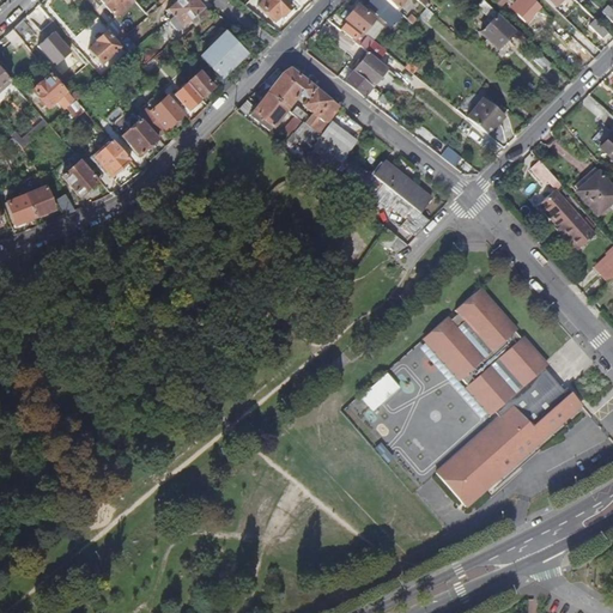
[(101,0),(117,17),(135,0),(134,0),(101,0)]
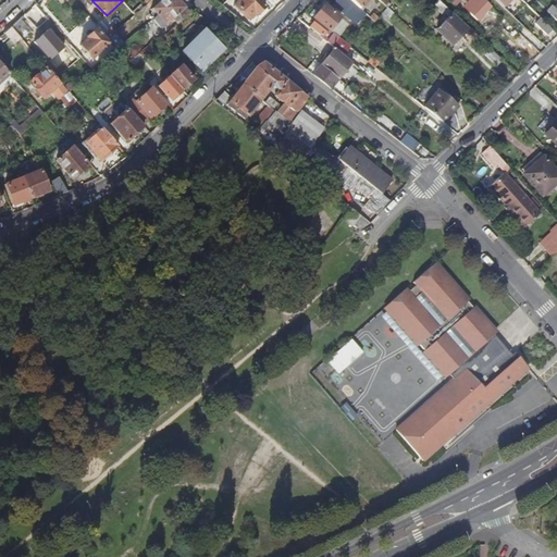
[(173,19),(178,24),(198,9),(185,10),(176,0),(161,0),(150,9),(156,15),(151,20),(159,28),(173,19)]
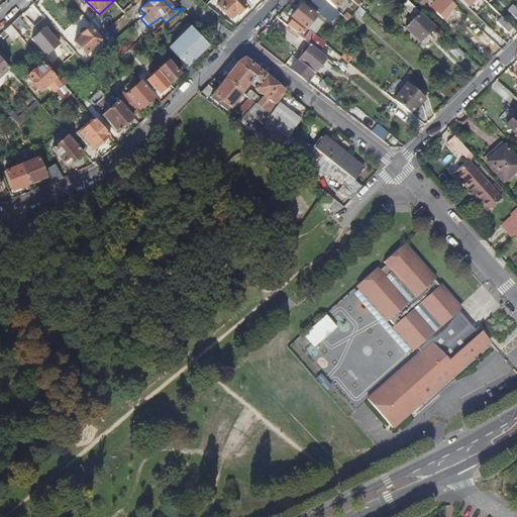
[(221,0),(217,4),(231,18),(236,12),(238,14),(246,6),(239,0),(221,0)]
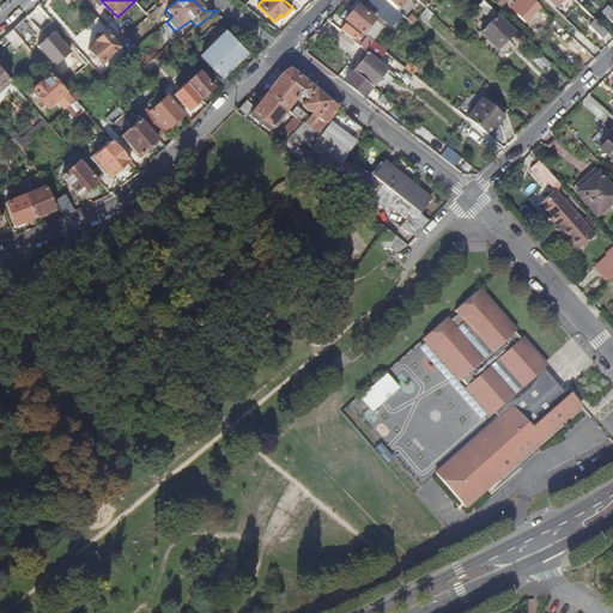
[(393,29),(404,17),(398,11),(384,0),(372,0),(368,6),(393,29)]
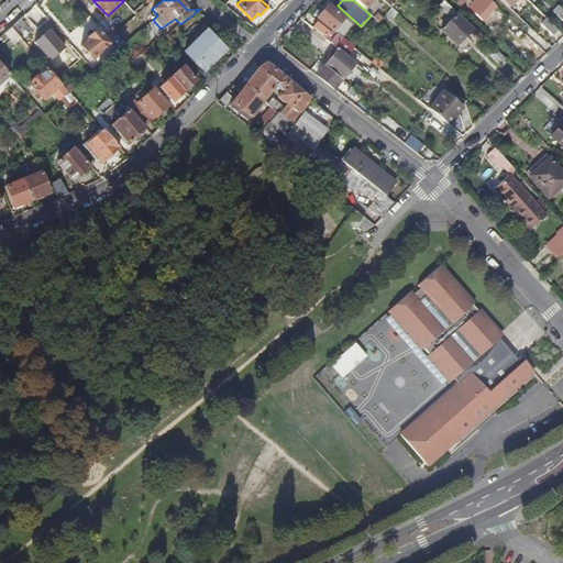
[(353,0),(365,10),(374,0),(353,0)]
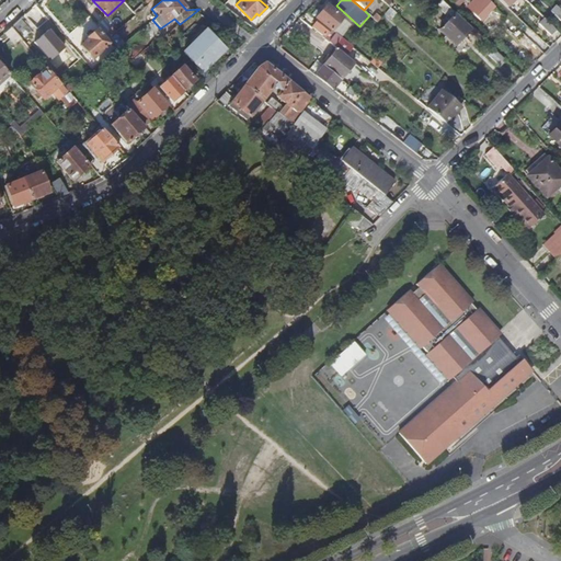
[(433,10),(428,16),(433,21),(442,12),(447,6),(443,0),(433,10)]
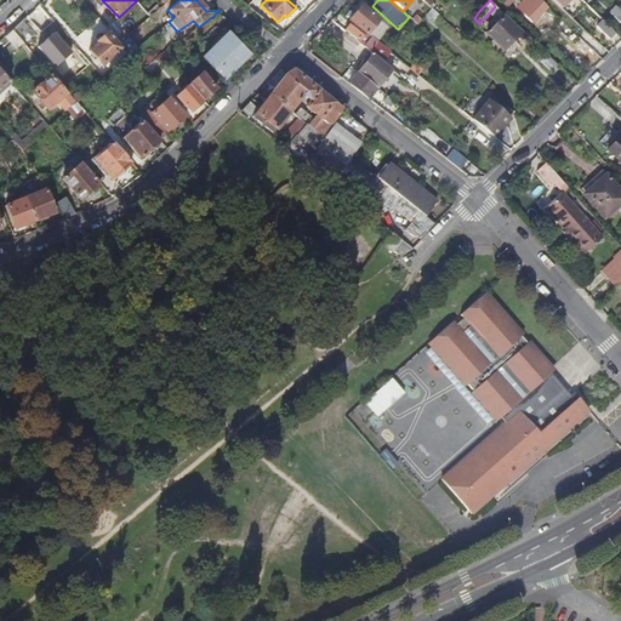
[(533,22),(547,7),(542,3),(539,0),(528,0),(531,3),(523,12),(533,22)]
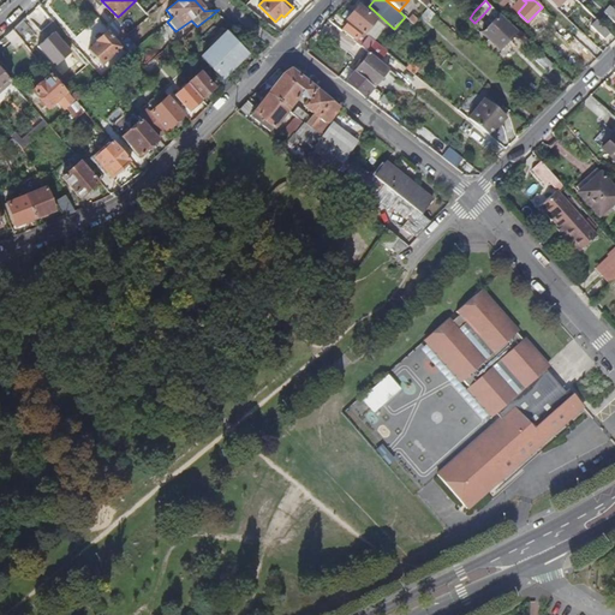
[(435,16),(440,11),(431,4),(429,6),(427,9),(429,10),(435,16)]
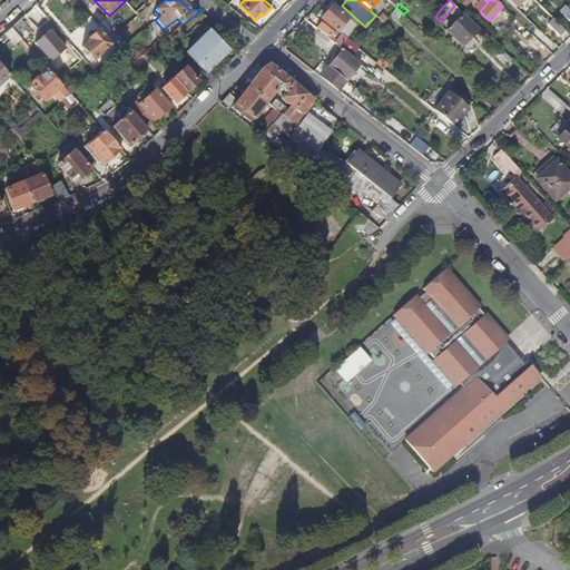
[(336,31),(338,32),(349,19),(332,6),(321,19),(323,21),(336,31)]
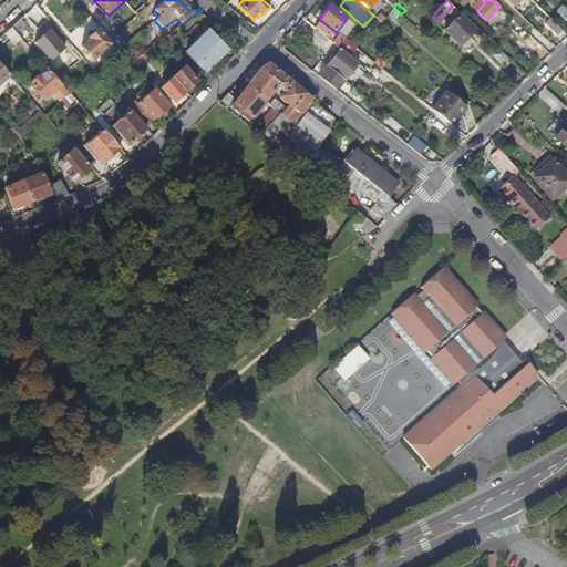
[(460,16),(461,13),(452,6),(446,12),(455,21),(445,31),(461,45),(475,31),(460,16)]
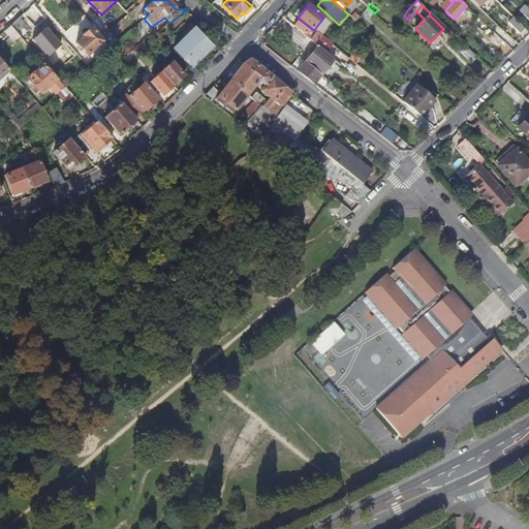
[(528,20),(528,9),(525,6),(519,11),(528,20)]
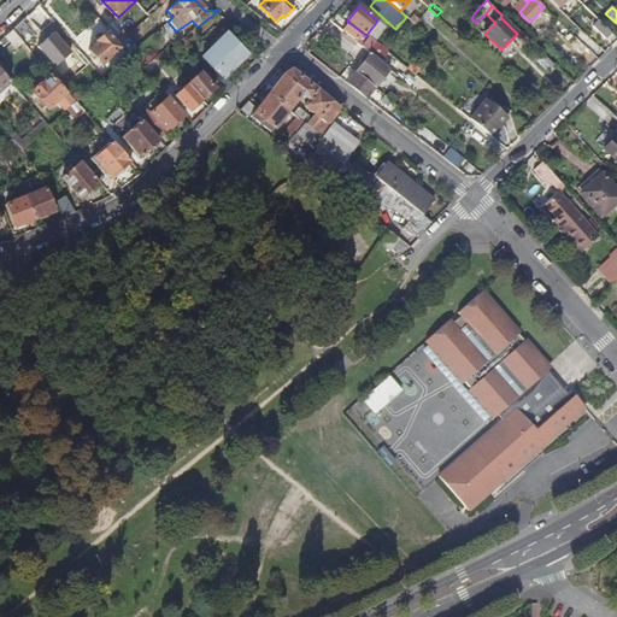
[(432,22),(436,16),(430,10),(424,16),(432,22)]
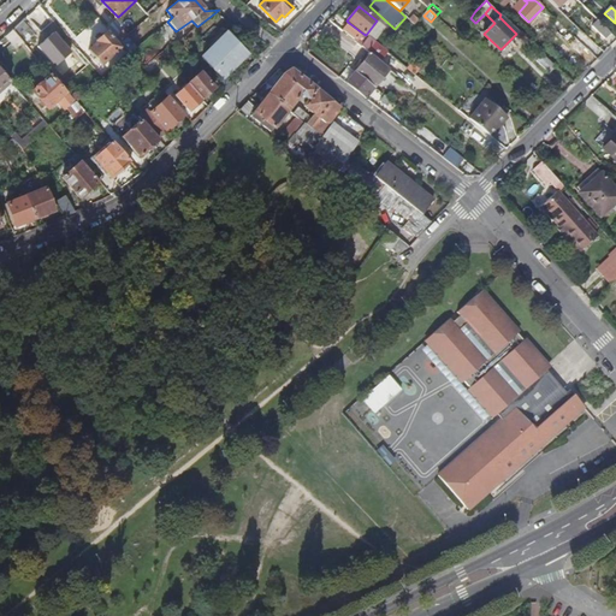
[(13,30),(25,43),(27,45),(37,36),(24,21),(13,30)]
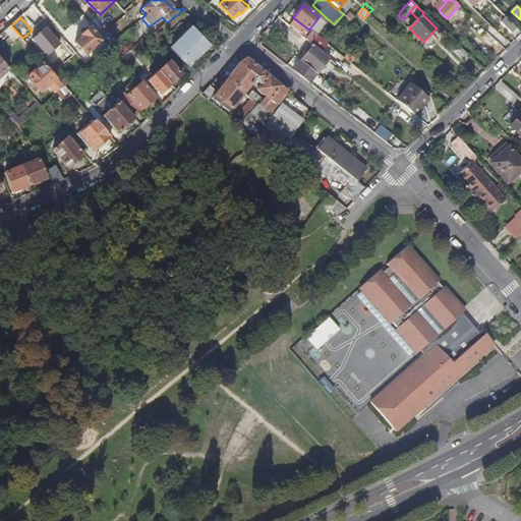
[(513,33),(518,27),(507,17),(502,22),(513,33)]
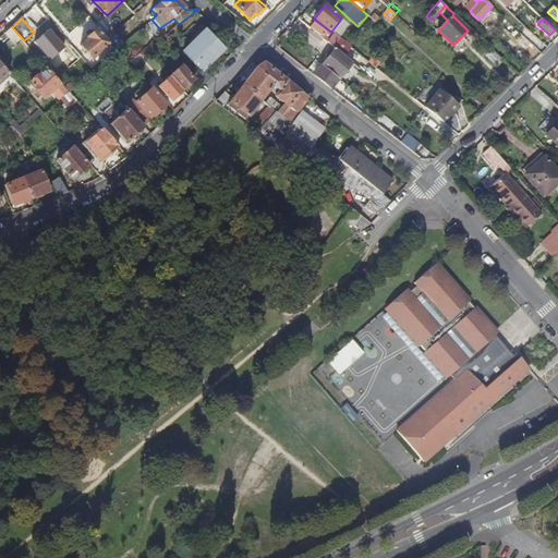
[(310,28),(323,38),(329,31),(316,21),(310,28)]
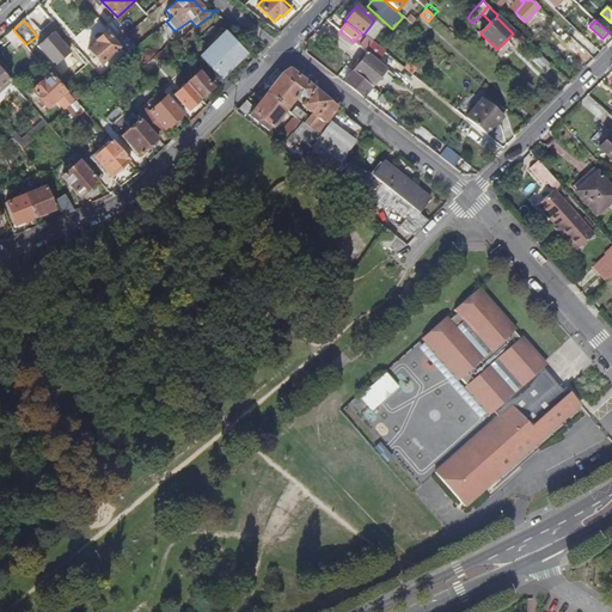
[(13,30),(5,37),(17,50),(25,43),(13,30)]
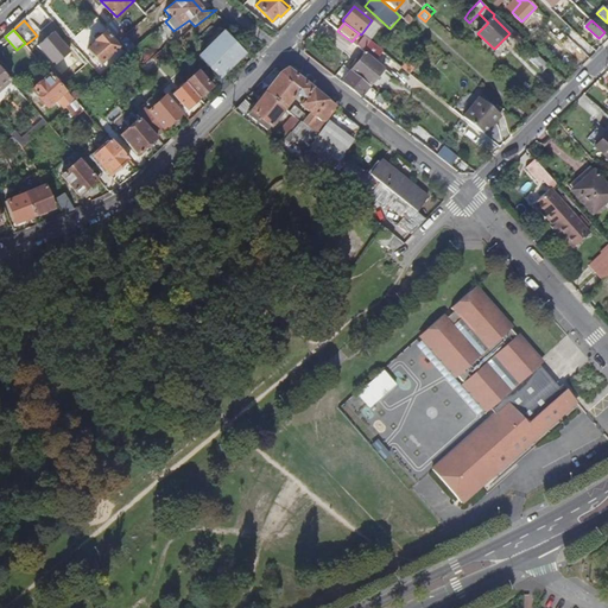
[(114,36),(119,42),(126,36),(121,30),(114,36)]
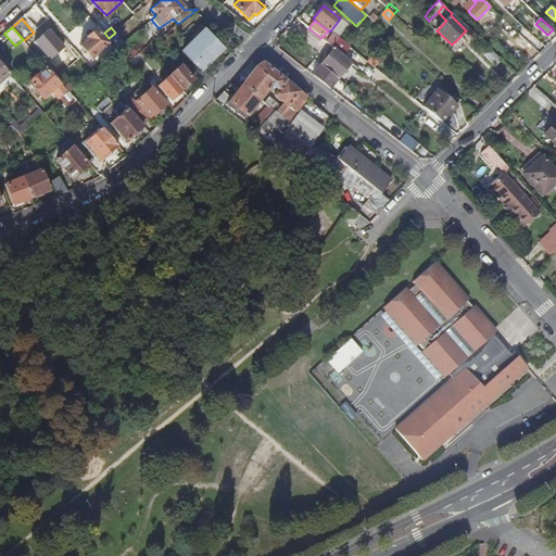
[(202,71),(226,49),(209,28),(184,50),(202,71)]
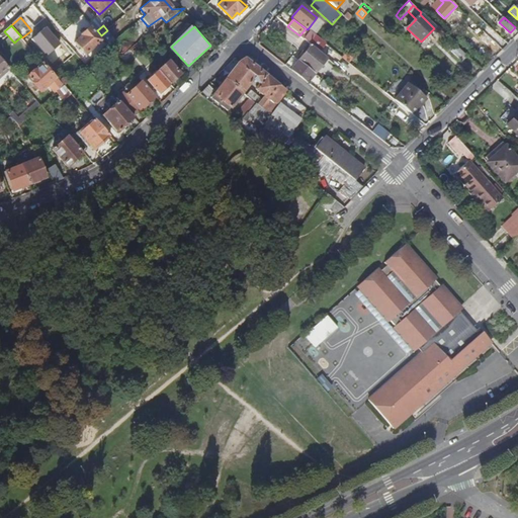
[(87,55),(102,40),(90,27),(81,35),(82,36),(75,42),(87,55)]
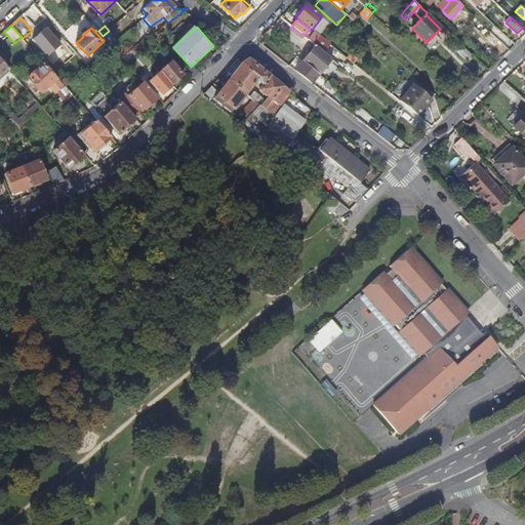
[(309,41),(315,33),(312,30),(310,29),(304,36),(309,41)]
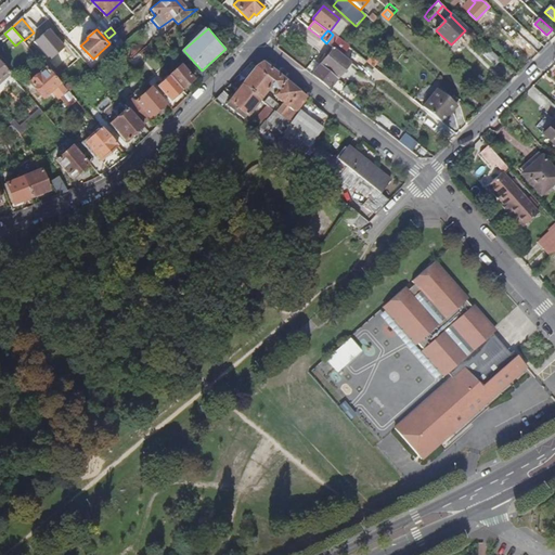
[(345,57),(351,49),(333,35),(326,43),(333,49),(345,57)]
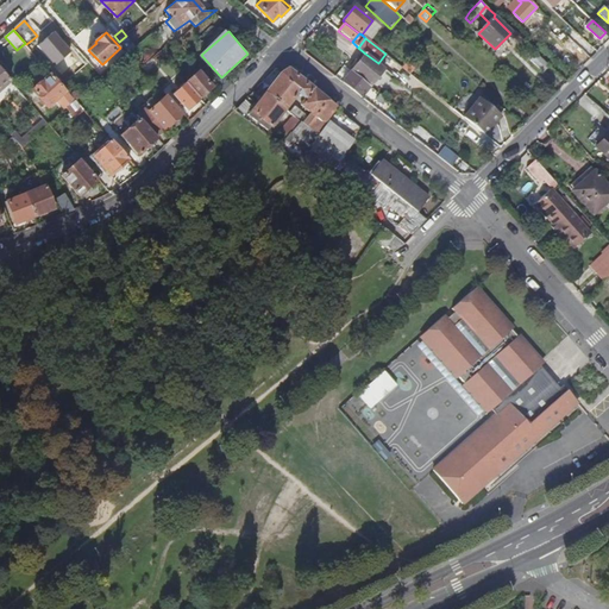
[(545,74),(551,67),(537,52),(531,60),(545,74)]
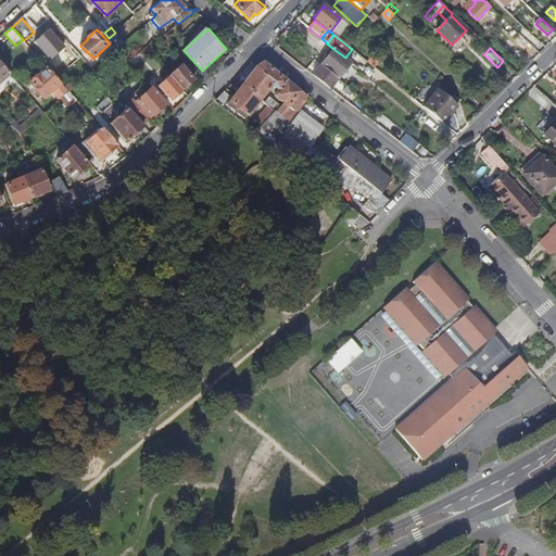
[(338,79),(351,62),(345,58),(333,49),(320,65),(338,79)]
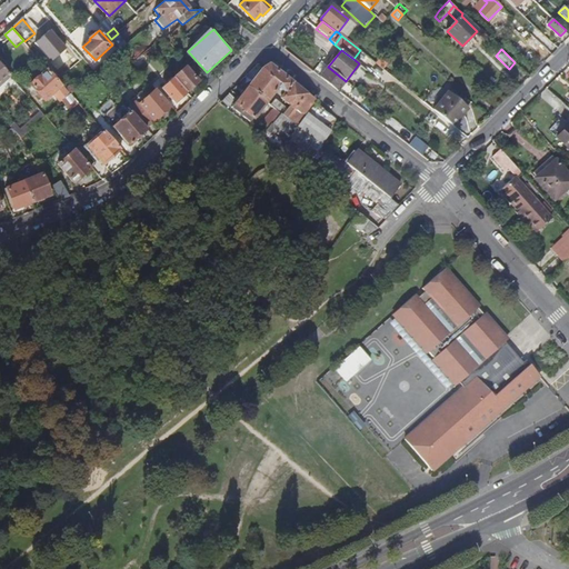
[(138,68),(133,62),(127,68),(131,73),(138,68)]
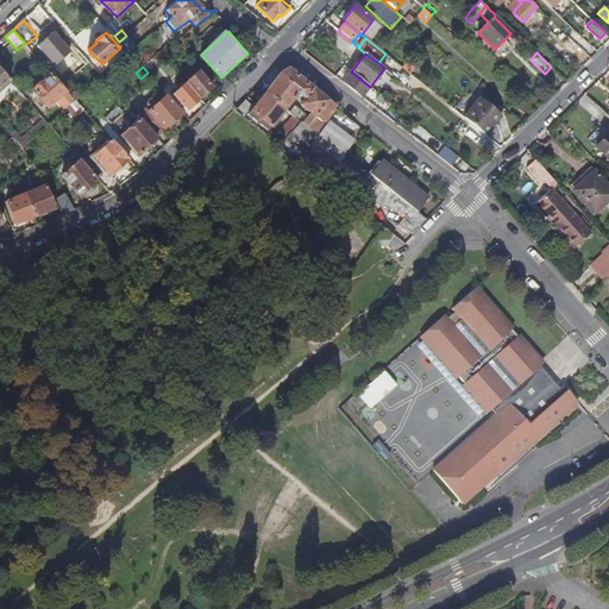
[(0,68),(0,90),(12,81),(0,68)]
